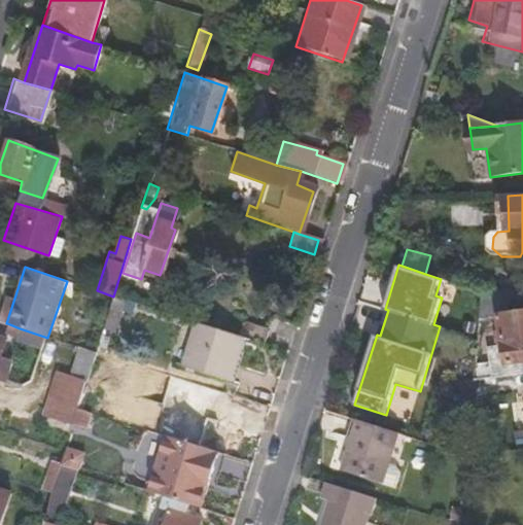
[(522,286),(481,292),(480,316),(502,313),(508,360),(522,357),(522,286)]
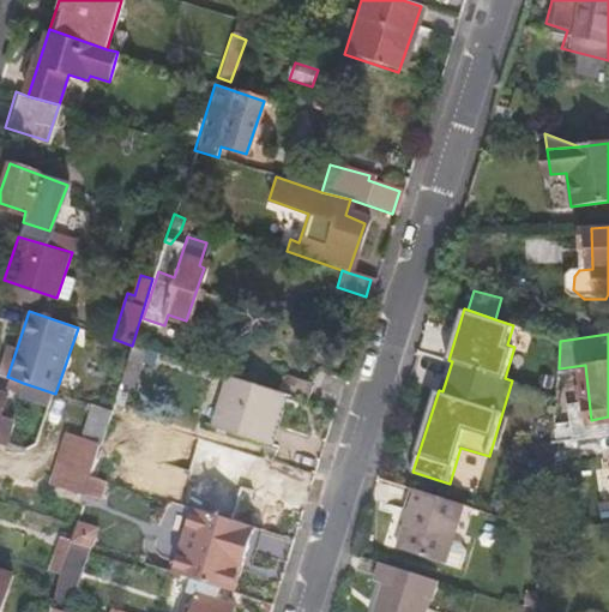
[(273,391),(224,375),(209,426),(261,444),(277,393),(273,391)]
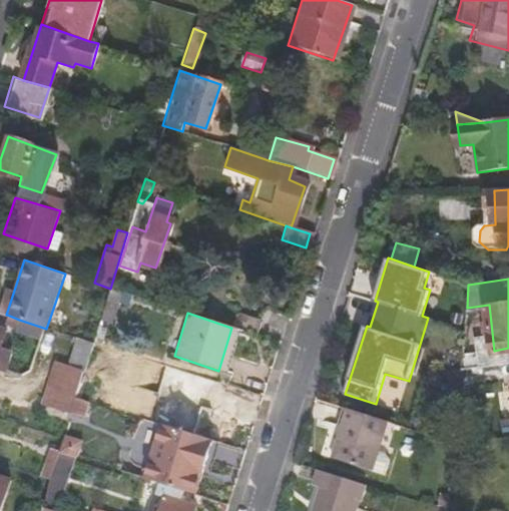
[(232,314),(228,327),(231,328),(237,329),(251,335),(256,322),(232,314)]
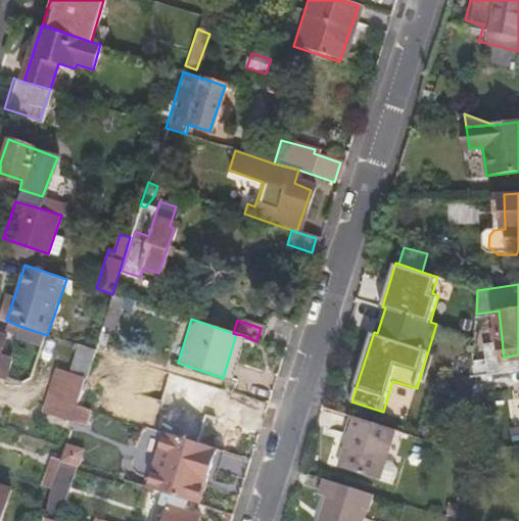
[(17,333),(19,326),(7,321),(5,330),(17,333)]
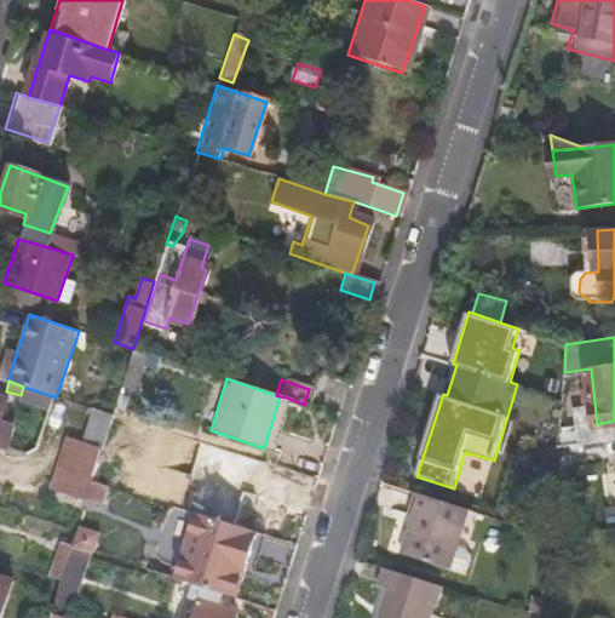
[(280,396),(264,448),(269,451),(287,398),(280,396)]
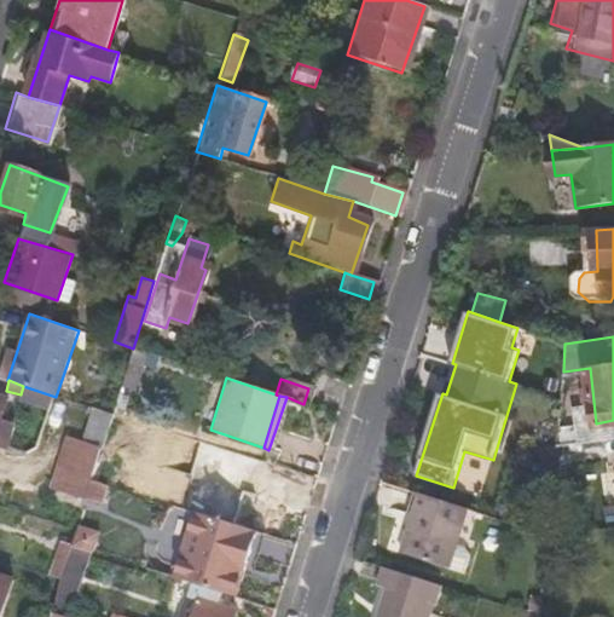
[(0,445),(5,447),(11,424),(0,420),(5,401),(0,399),(0,445)]
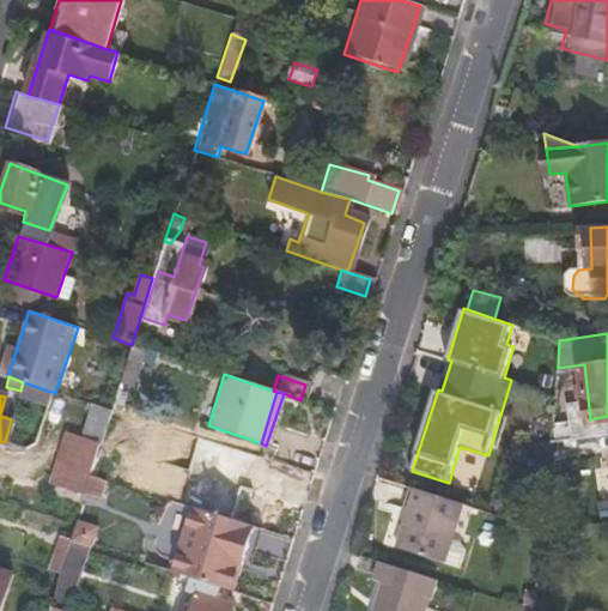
[(85,401),(76,434),(99,442),(111,410),(85,401)]
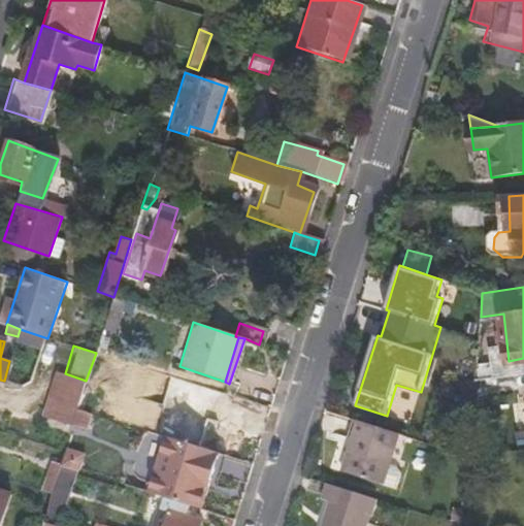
[(523,358),(509,361),(477,365),(475,380),(523,373),(523,358)]
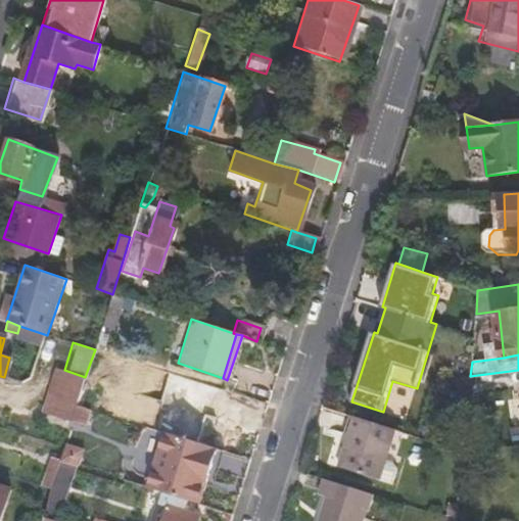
[(77,405),(86,408),(118,418),(120,411),(115,405),(107,401),(109,393),(111,395),(115,386),(112,385),(119,368),(104,364),(102,369),(92,367),(87,382),(84,380),(77,405)]
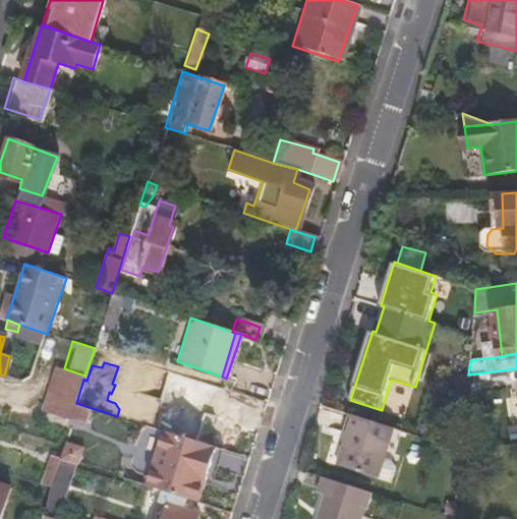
[(53,365),(45,392),(72,401),(76,403),(83,379),(84,376),(64,368),(53,365)]
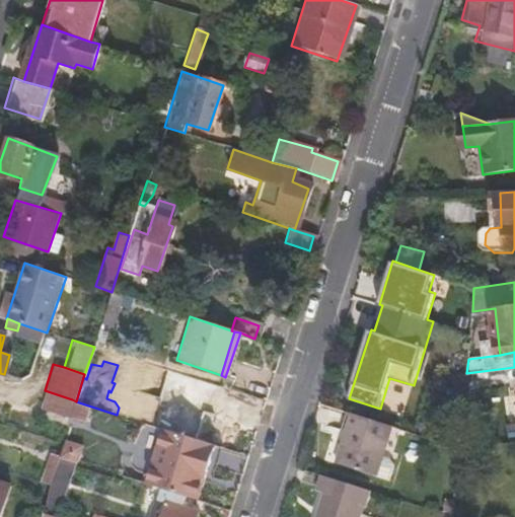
[(234,391),(206,382),(201,399),(229,409),(234,391)]
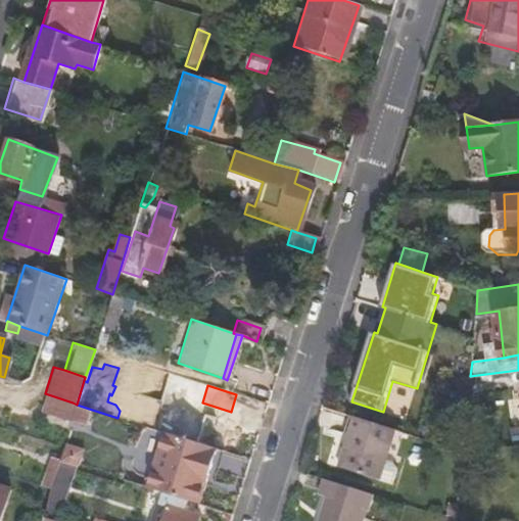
[(465,387),(447,388),(449,407),(466,406),(465,387)]
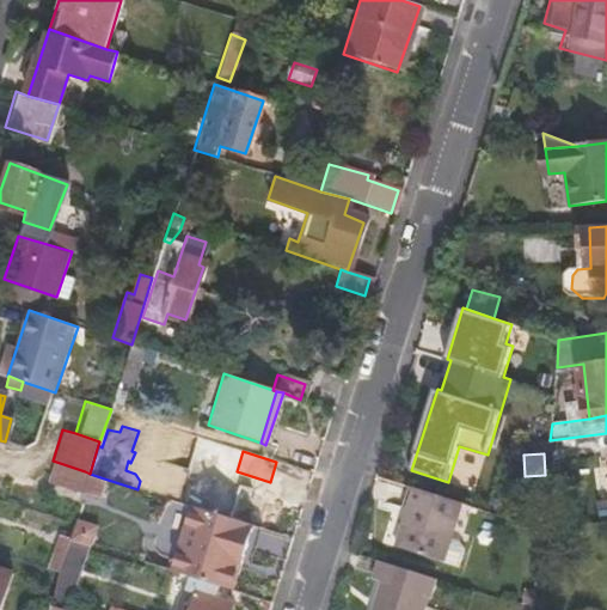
[(85,471),(53,461),(46,480),(78,492),(85,471)]
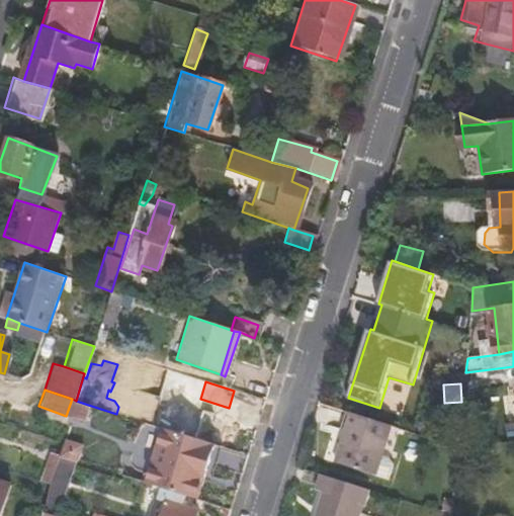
[(72,399),(66,416),(79,420),(85,404),(76,401),(72,399)]
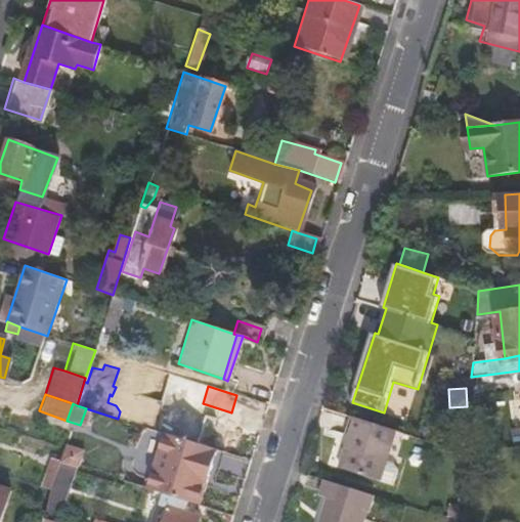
[(396,431),(355,418),(340,468),(391,485),(397,470),(394,465),(386,462),(396,431)]
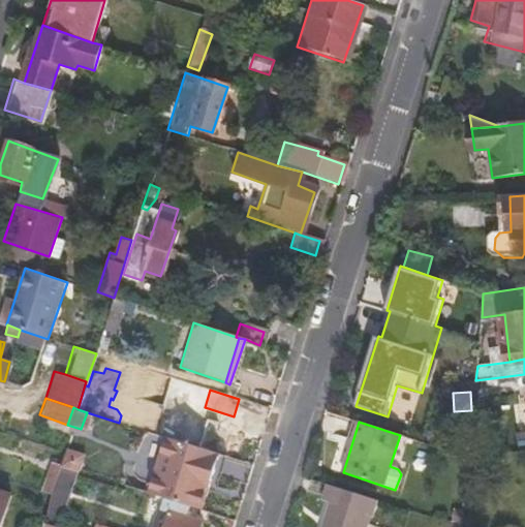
[(213,454),(163,437),(145,493),(160,498),(184,504),(195,508),(202,490),(213,454)]
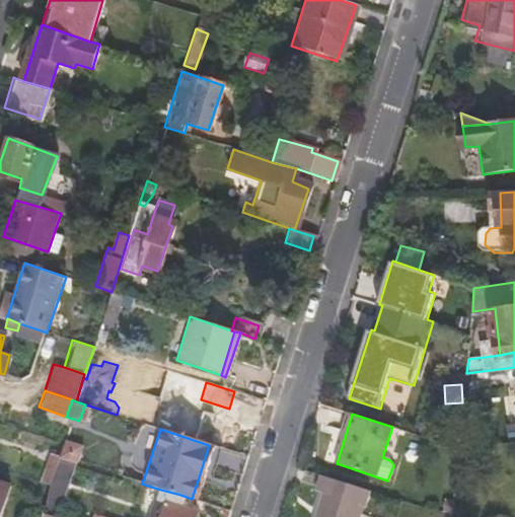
[(66,438),(60,458),(78,461),(83,444),(66,438)]
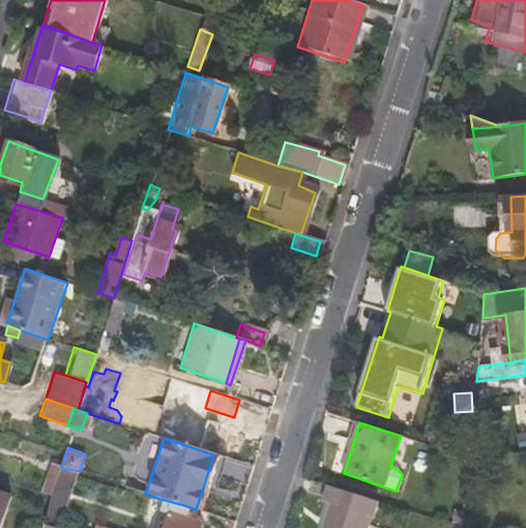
[(221,457),(213,455),(202,491),(209,493),(221,457)]
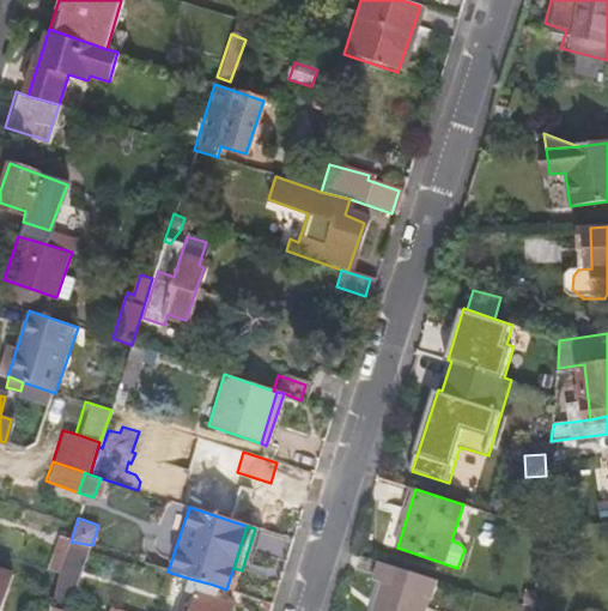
[(44,569),(58,573),(70,540),(56,537),(44,569)]
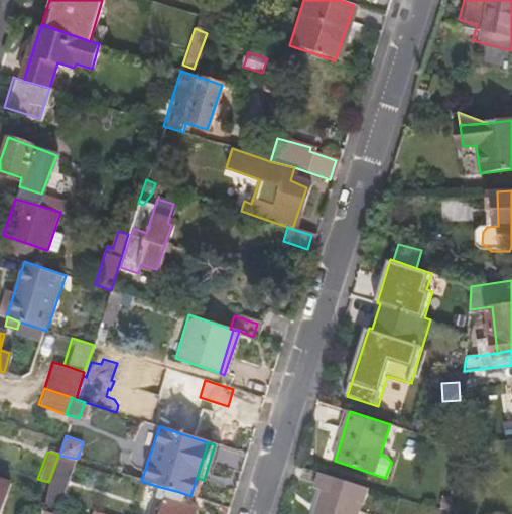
[(48,482),(39,509),(53,513),(71,459),(59,456),(58,455),(48,482)]
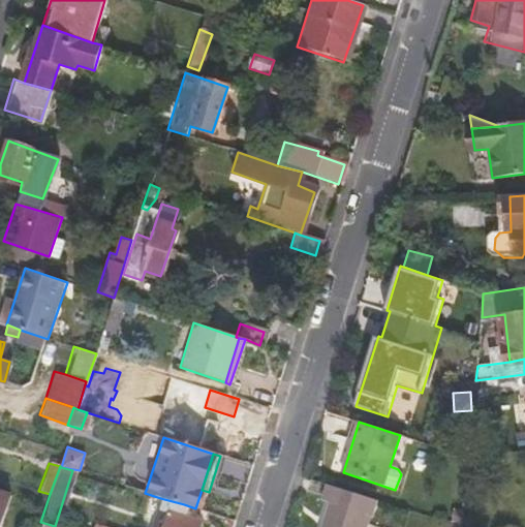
[(377,497),(327,482),(321,501),(329,504),(320,526),(364,526),(369,513),(372,514),(377,497)]
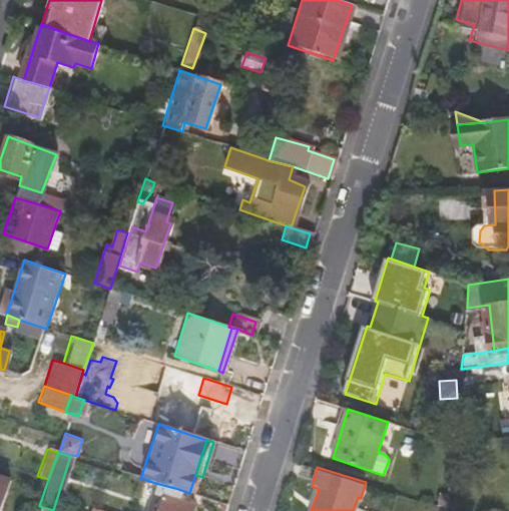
[(175,501),(178,489),(155,483),(152,494),(156,496),(155,501),(158,504),(155,510),(188,510),(190,507),(175,501)]
